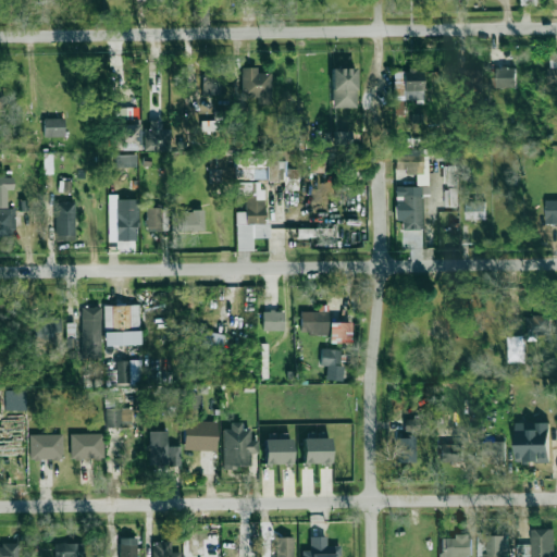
[(556,84),(556,57),(552,57),(552,66),(547,66),(547,84),(556,84)]
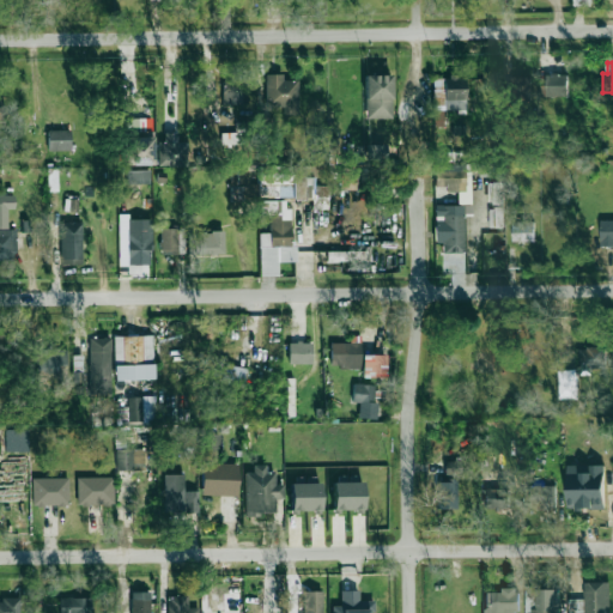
[(297,80),(283,80),(283,74),(265,74),(266,108),(284,108),(284,115),(298,115),(297,80)]
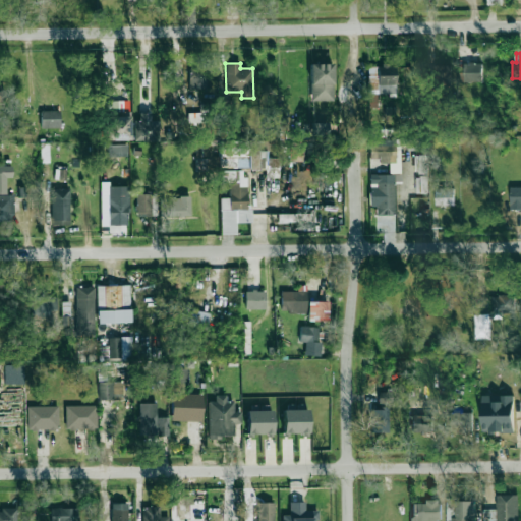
[(481,63),(463,64),(464,73),(460,73),(461,82),(482,81),(481,63)]
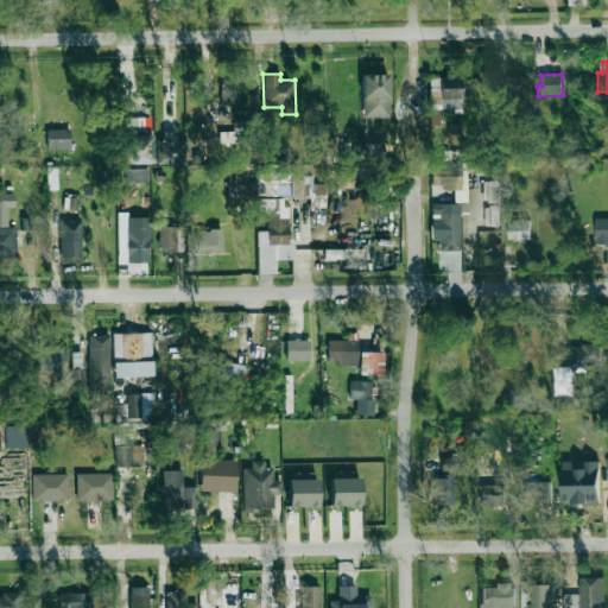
[(388,75),(361,75),(362,118),(388,118),(388,75)]
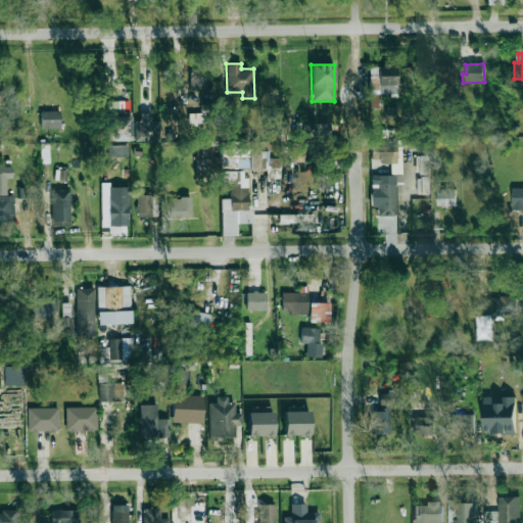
[(378,108),(378,94),(397,94),(396,67),(369,67),(370,108),(378,108)]
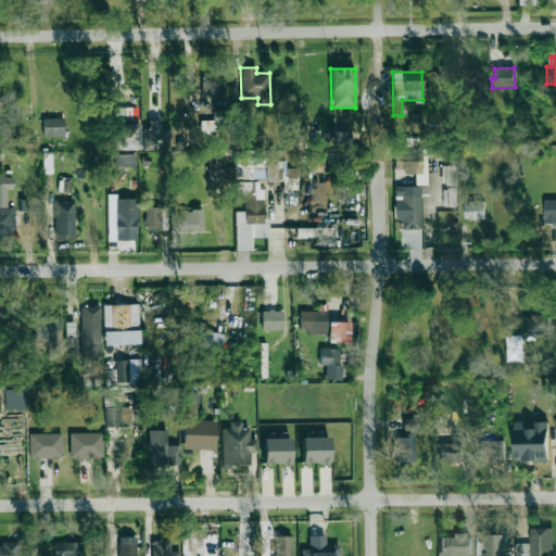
[(64,136),(64,117),(43,118),(43,137),(64,136)]
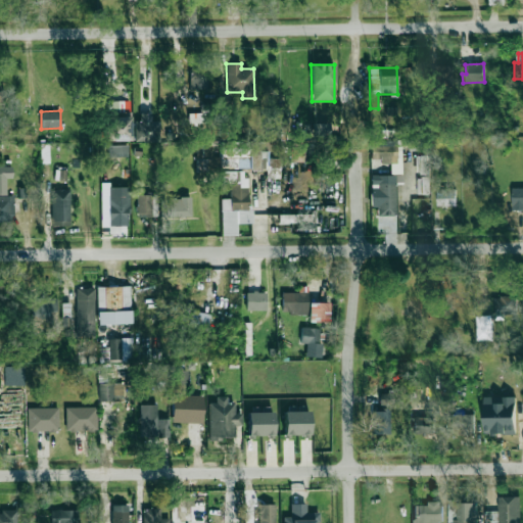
[(136,142),(159,141),(158,122),(151,122),(151,113),(136,113),(136,142)]
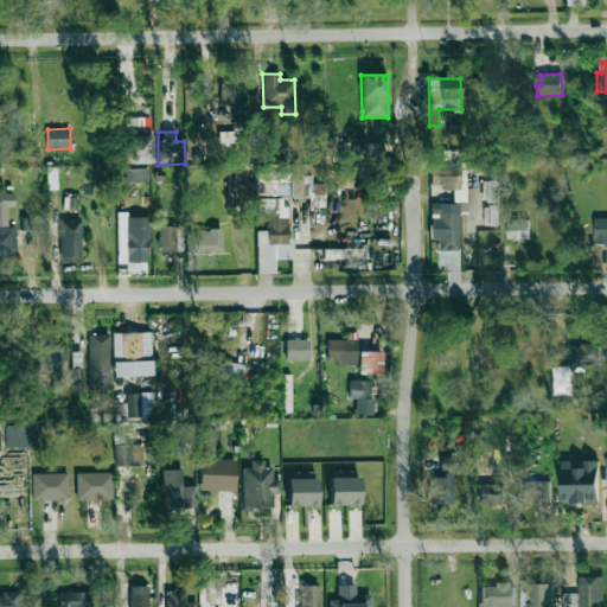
[(152,135),(126,135),(126,164),(152,164),(152,135)]
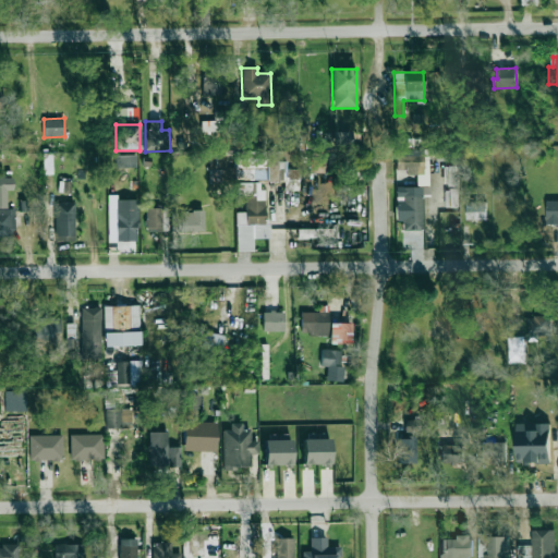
[(352,146),(352,132),(332,132),(332,146),(352,146)]
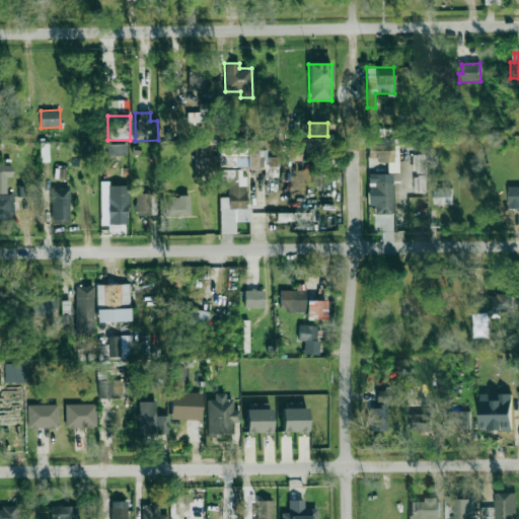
[(369,140),(369,154),(378,154),(378,162),(387,162),(387,172),(396,172),(395,140),(369,140)]
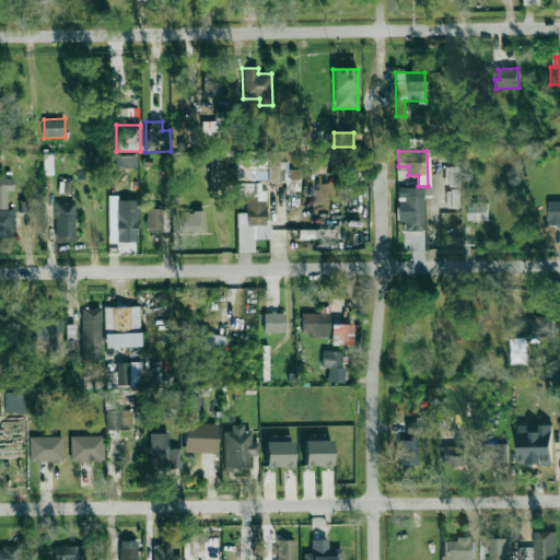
[(137,155),(115,155),(115,168),(137,168),(137,155)]
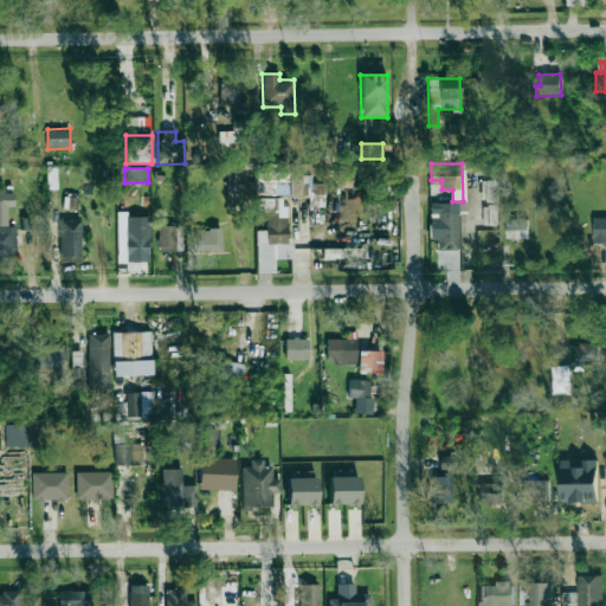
[(497,201),(497,180),(481,181),(482,201),(497,201)]
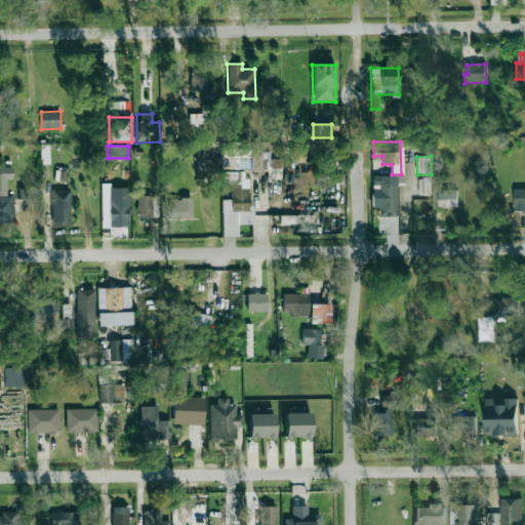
[(11,167),(0,167),(0,223),(13,224),(12,197),(6,197),(6,179),(12,179),(11,167)]
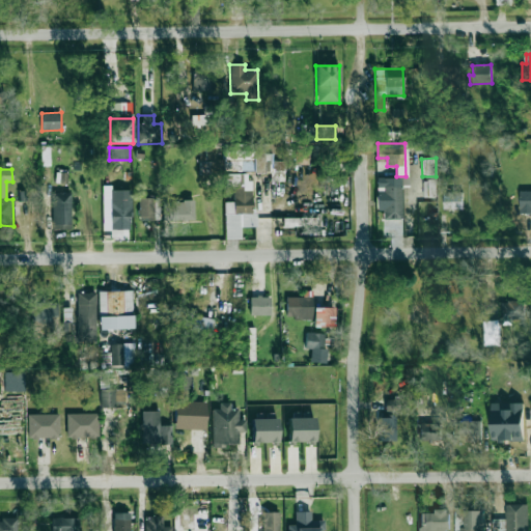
[(225,239),(241,239),(241,226),(253,226),(252,173),(225,173),(225,185),(233,185),(233,201),(225,202),(225,239)]
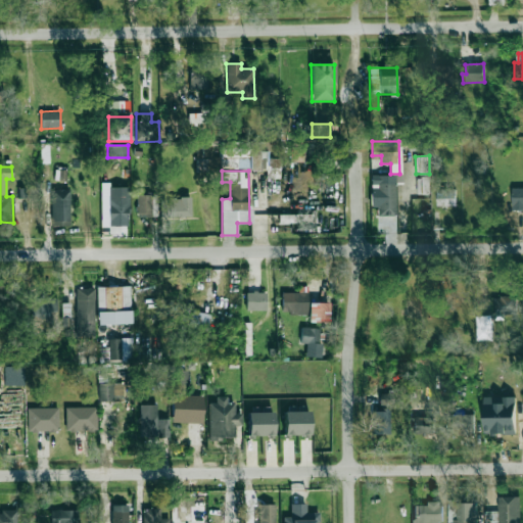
[(396,216),(395,175),(371,176),(371,207),(377,207),(378,217),(396,216)]
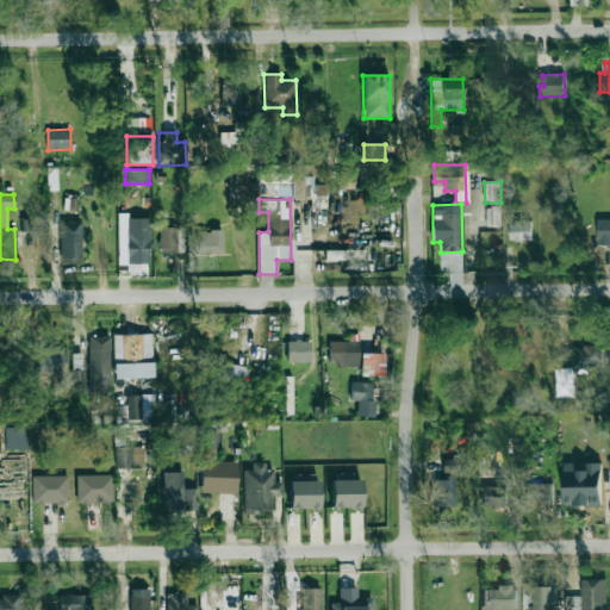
[(490,228),(502,226),(500,206),(489,207),(490,228)]
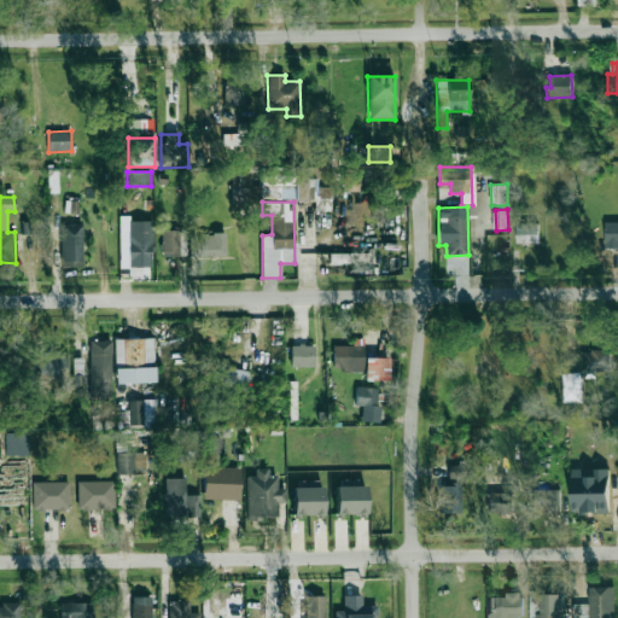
[(129,221),(128,267),(152,268),(153,222),(129,221)]
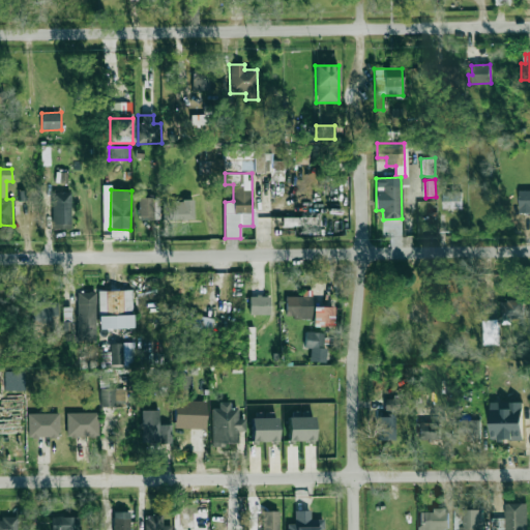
[(443,210),(462,211),(463,190),(443,189),(443,210)]
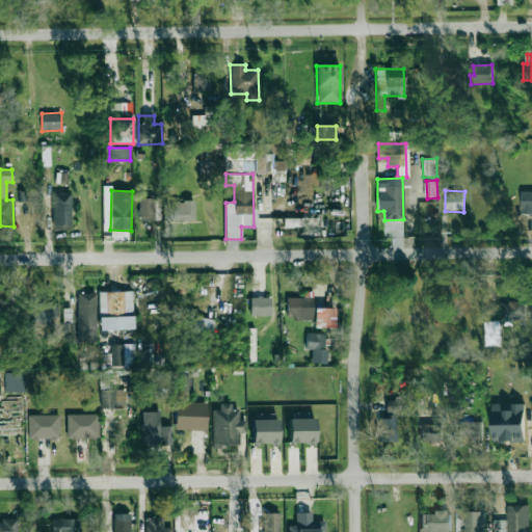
[(521,212),(531,212),(531,191),(521,191),(521,212)]
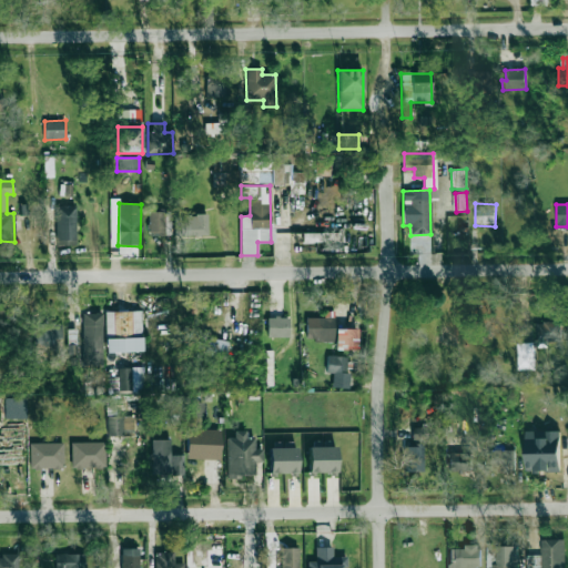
[(57,245),(75,245),(75,206),(56,206),(57,245)]
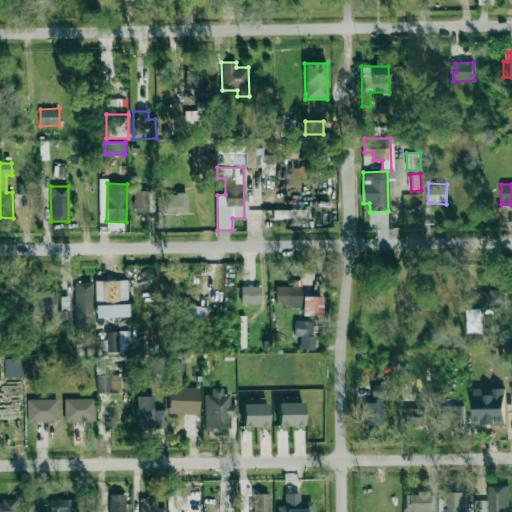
[(154,204),(154,190),(134,191),(134,213),(148,212),(148,204),(154,204)]
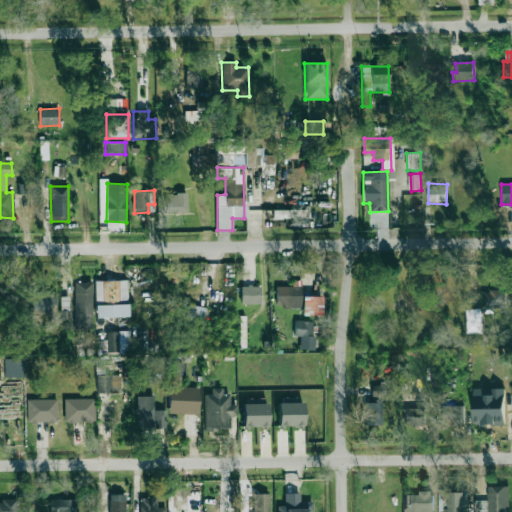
[(187,194),(168,193),(167,212),(187,213),(187,194)]
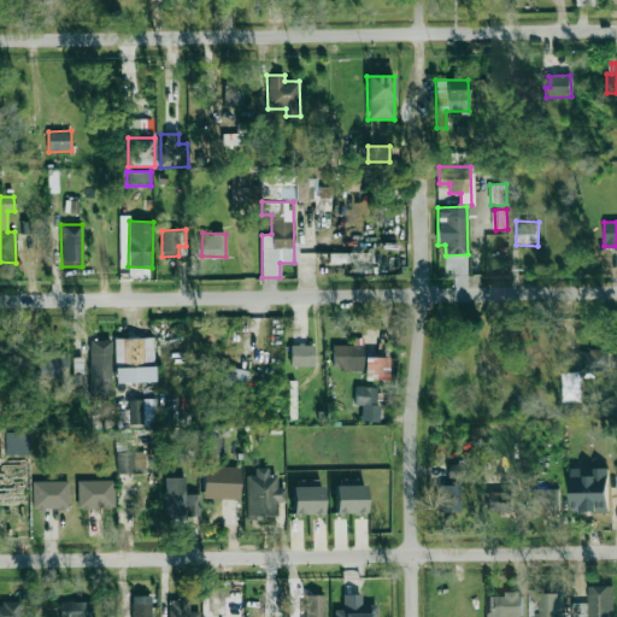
[(328,253),(329,264),(366,262),(365,252),(328,253)]
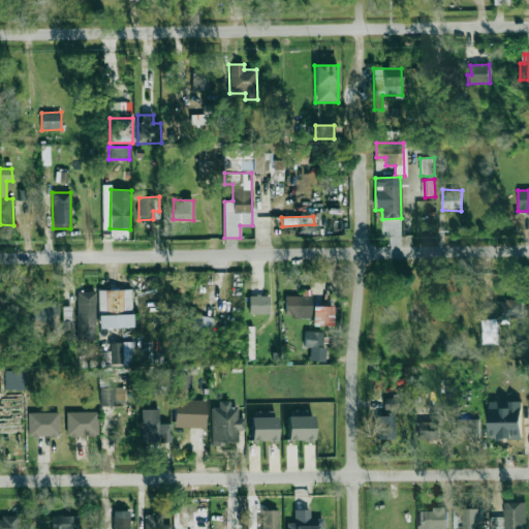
[(99,313),(132,312),(132,289),(98,290),(99,313)]
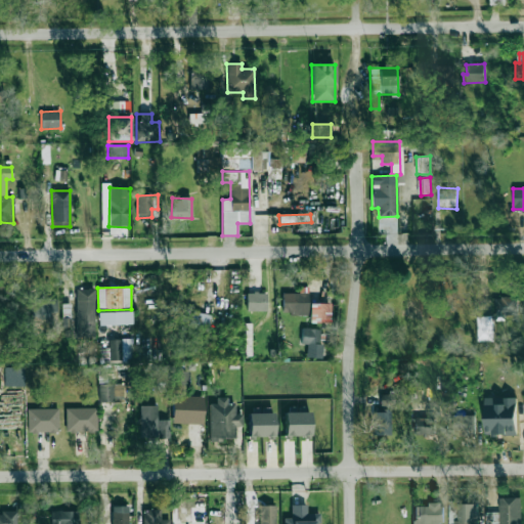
[(94,289),(76,290),(78,337),(95,337),(94,289)]
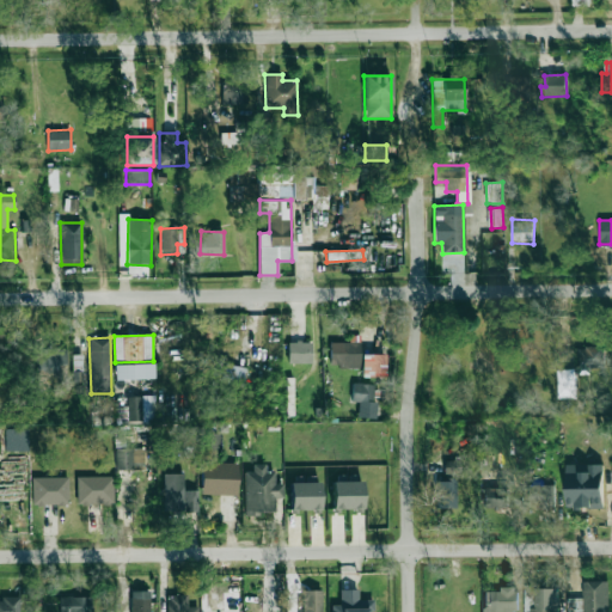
[(288,362),(312,363),(312,342),(288,342),(288,362)]
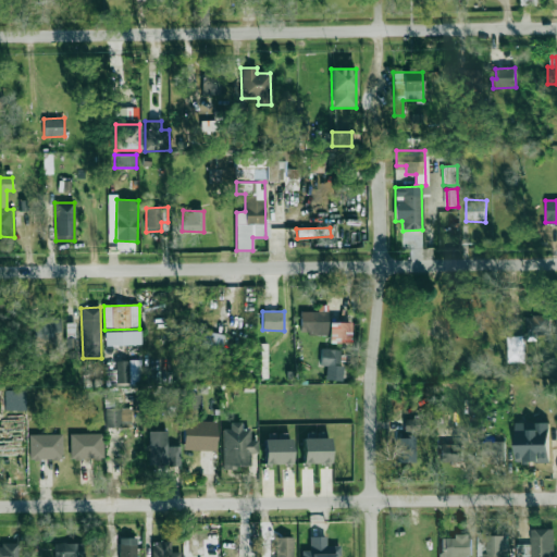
[(300,311),(299,334),(327,334),(329,312),(300,311)]
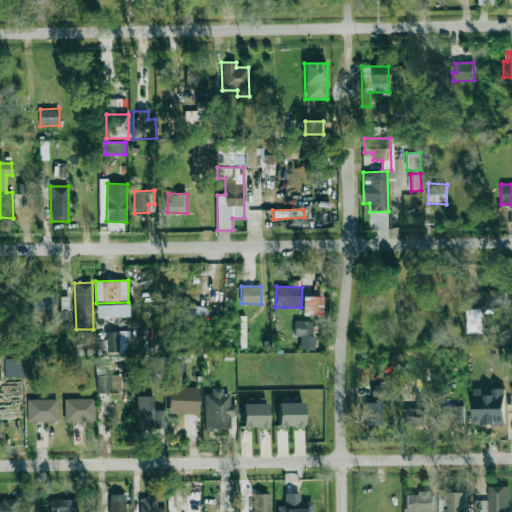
[(466,309),(466,334),(482,333),(481,313),(494,313),(494,308),(506,308),(506,290),(483,291),(484,309),(466,309)]
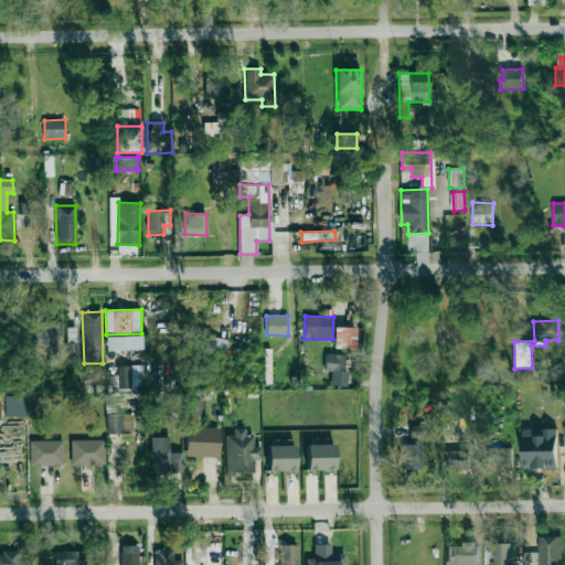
[(32,322),(31,347),(54,348),(54,340),(61,340),(62,322),(32,322)]
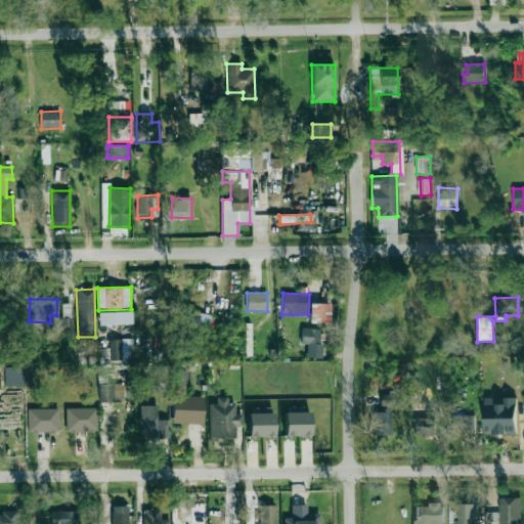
[(331,303),(310,303),(309,322),(330,323),(331,303)]
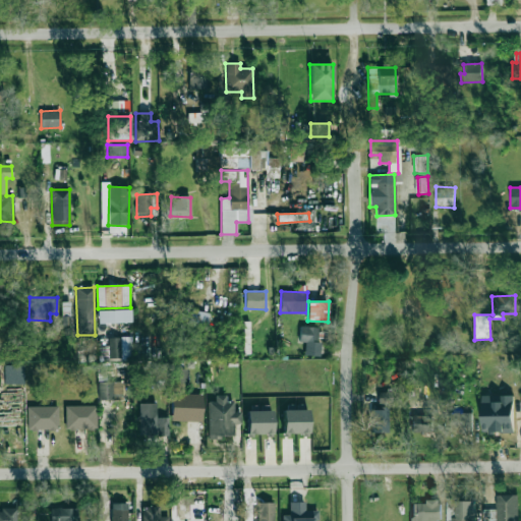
[(131,322),(130,310),(98,311),(98,324),(131,322)]
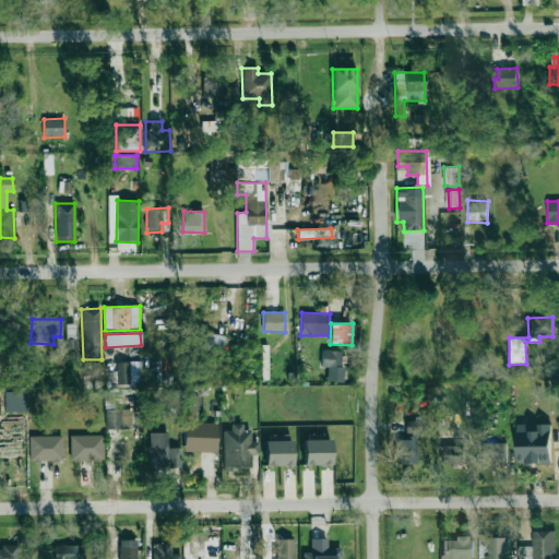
[(224,353),(225,334),(203,333),(203,352),(224,353)]
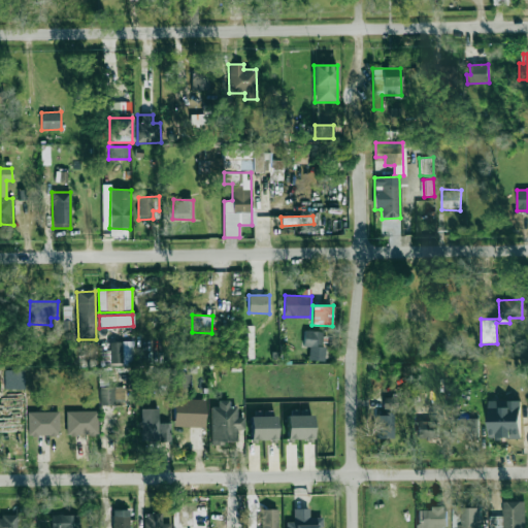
[(308,347),(308,360),(323,361),(324,331),(304,331),(303,347),(308,347)]
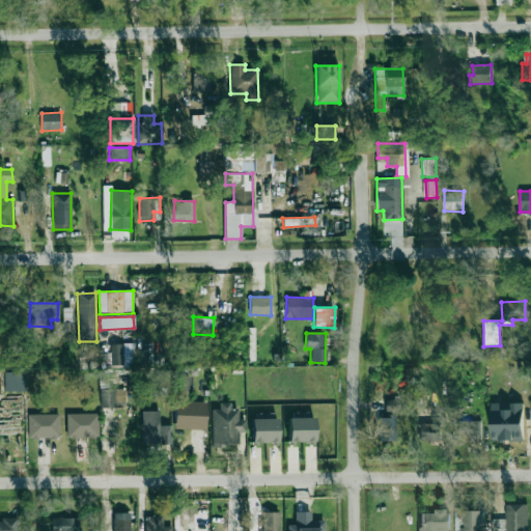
[(135,365),(134,343),(110,344),(111,366),(135,365)]
